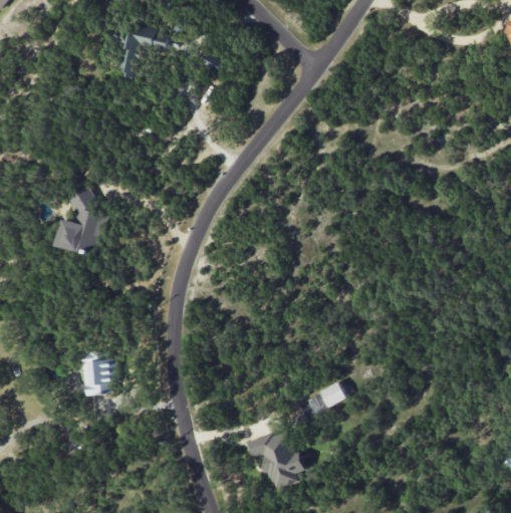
[(164,51),(166,36),(154,34),(155,28),(136,25),(135,36),(121,34),(116,73),(137,76),(141,48),(164,51)]
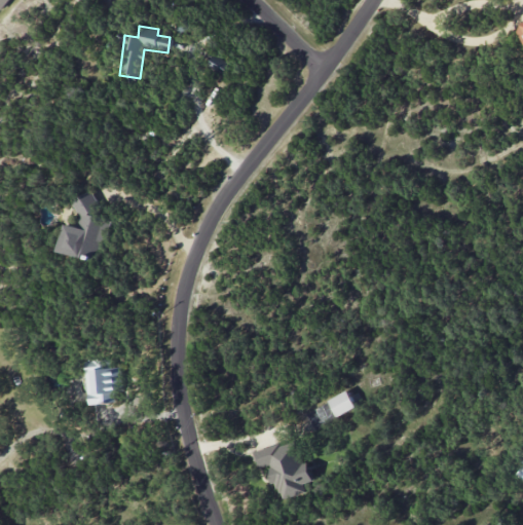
[(58,253),(95,261),(98,250),(105,220),(94,217),(97,208),(88,191),(69,200),(77,218),(75,228),(64,225),(58,253)]
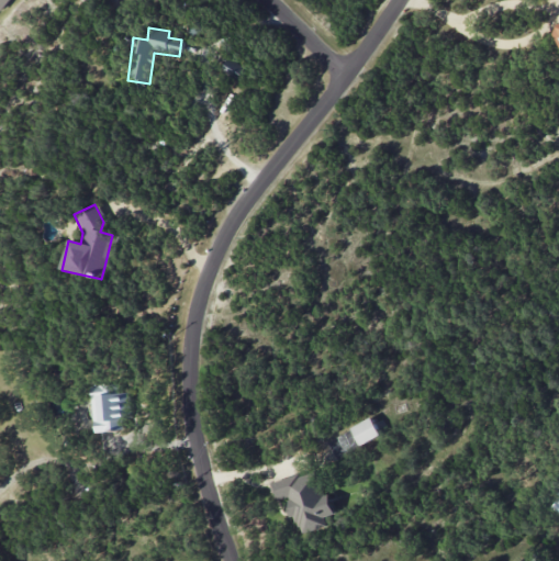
[(91,386),(93,433),(123,432),(122,419),(130,418),(129,393),(114,393),(114,385),(91,386)]
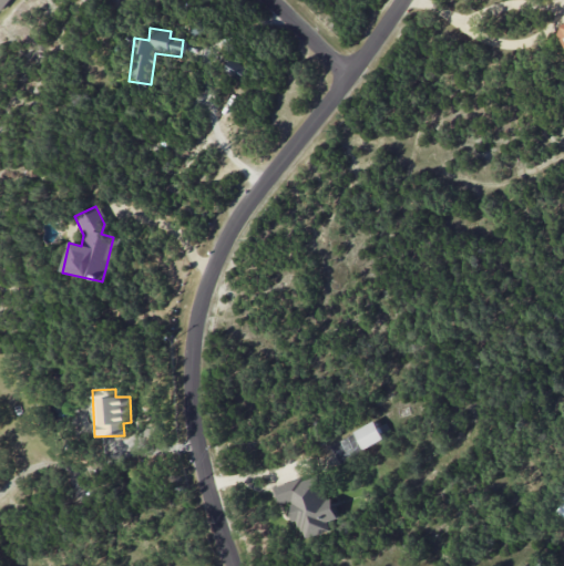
[(351,432),(361,451),(381,440),(371,422),(351,432)]
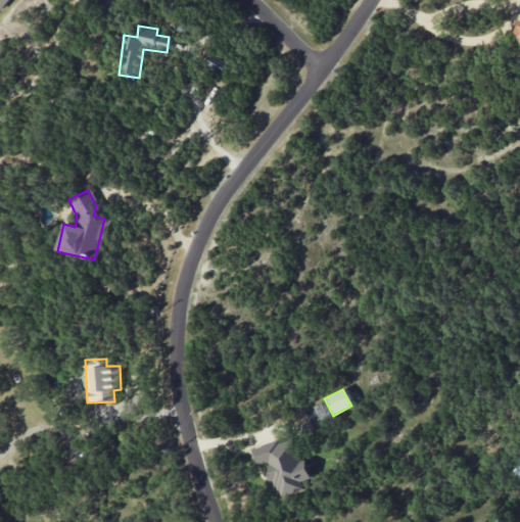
[(251,449),(256,466),(266,463),(276,499),(302,490),(299,481),(306,479),(293,437),(251,449)]
